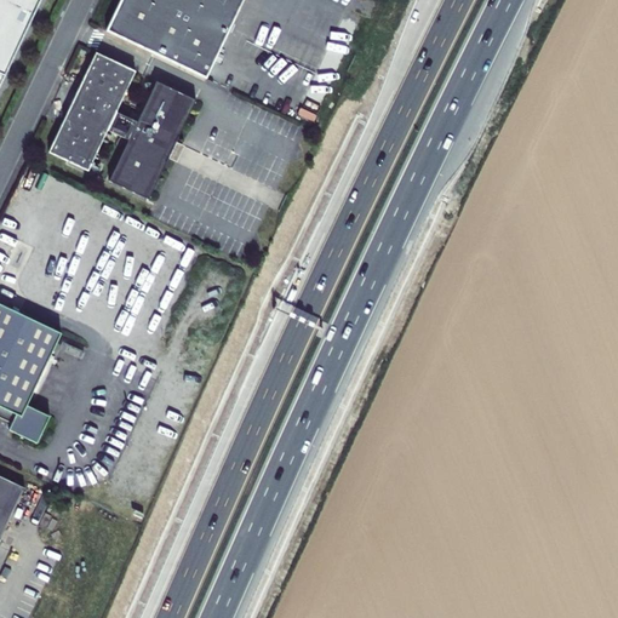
[(0,0),(0,84),(39,0),(0,0)]
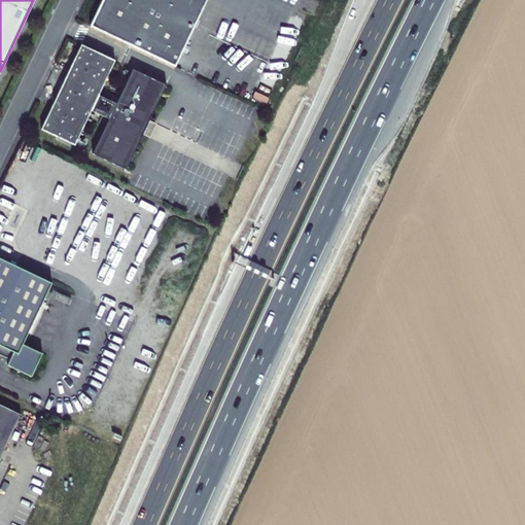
[(102,0),(91,25),(175,64),(205,0),(102,0)]
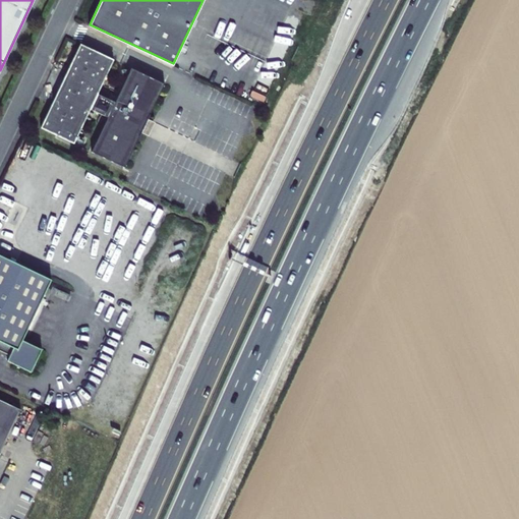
[(125,165),(141,130),(149,116),(165,81),(132,66),(116,101),(100,93),(116,59),(80,42),(41,125),(76,142),(93,108),(109,116),(93,150),(125,165)]
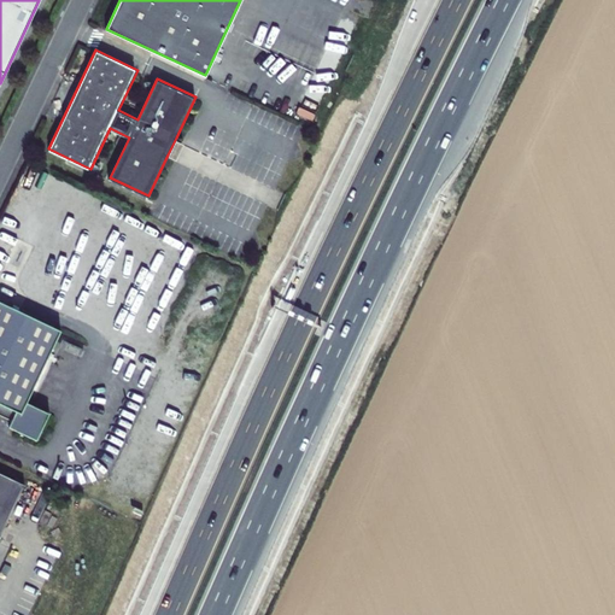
[(186,141),(176,138),(168,154),(177,159),(186,141)]
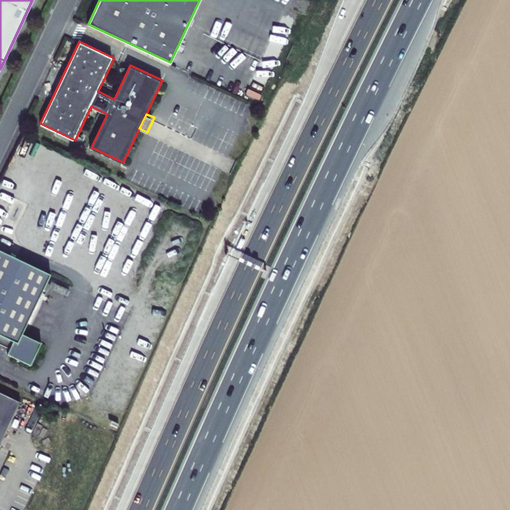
[(23,334),(52,272),(0,247),(0,344),(9,348),(7,354),(30,365),(41,343),(23,334)]
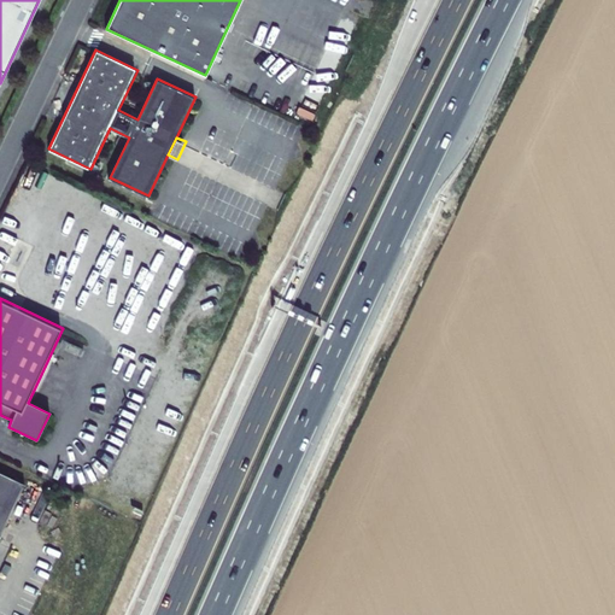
[(0,537),(25,482),(0,470),(0,537)]
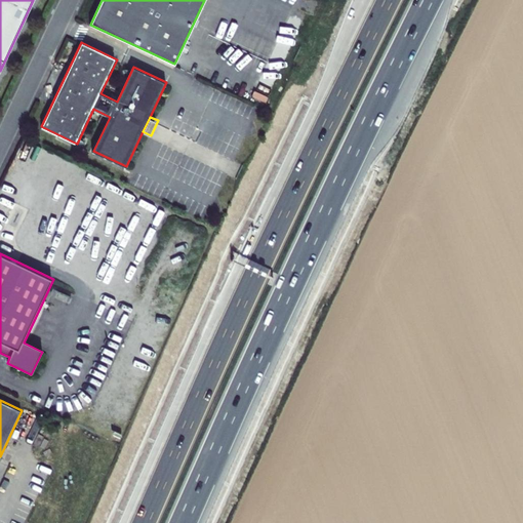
All buildings are outlined.
